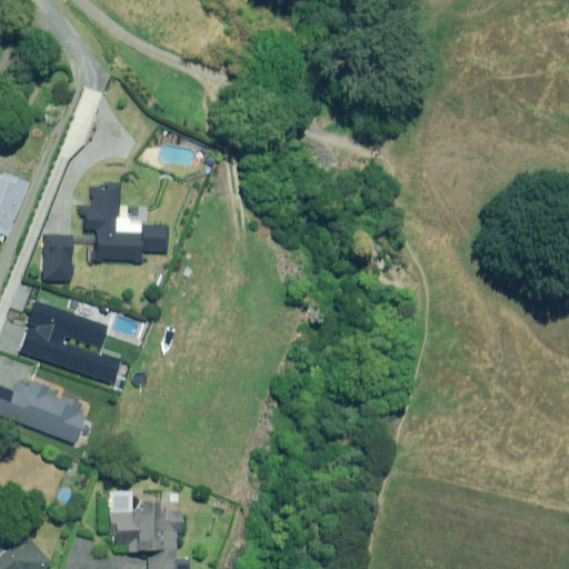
[(5,238),(27,183),(0,173),(0,242),(2,238),(5,238)]
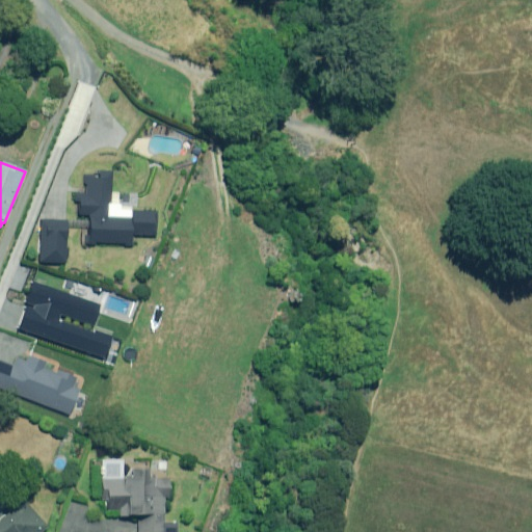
[(87,216),(86,243),(131,245),(131,235),(155,236),(156,211),(130,210),(130,218),(106,217),(107,203),(110,204),(112,171),(98,170),(98,178),(94,178),(94,175),(84,175),(84,184),(85,184),(85,193),(74,193),(74,202),(78,202),(77,216),(87,216)]
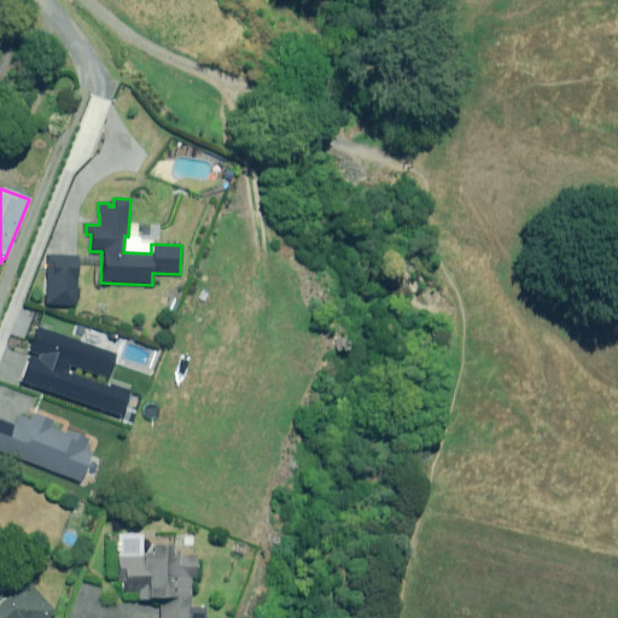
[(46,256),(45,305),(76,307),(76,299),(80,299),(80,289),(76,289),(77,256),(46,256)]
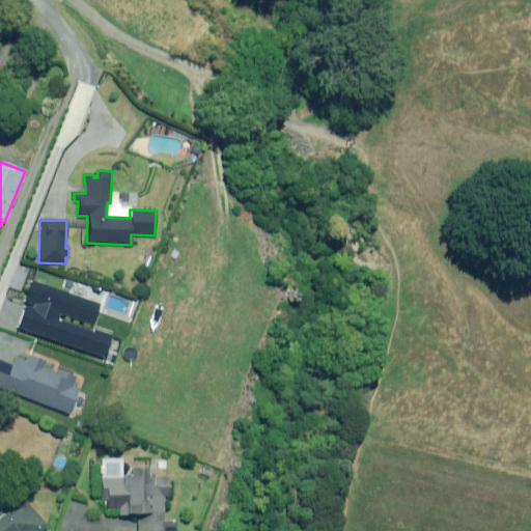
[(24,306),(17,329),(104,359),(112,336),(93,329),(92,332),(57,319),(59,314),(91,326),(99,305),(31,281),(24,303),(33,306),(32,309),(24,306)]
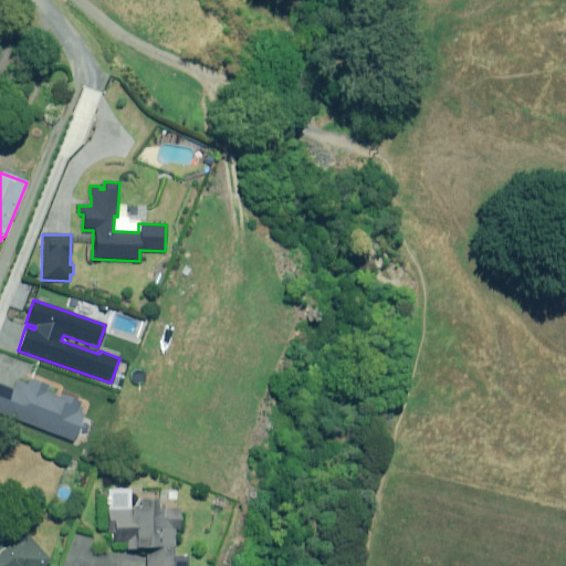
[(0,385),(0,412),(73,441),(83,415),(77,412),(81,404),(61,396),(60,398),(45,392),(49,386),(29,378),(27,385),(17,381),(13,390),(0,385)]
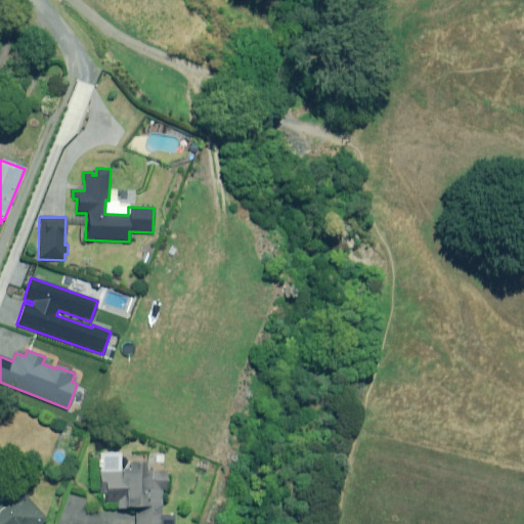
[(135,510),(134,523),(159,523),(159,490),(163,490),(163,472),(141,472),(141,464),(123,464),(123,471),(120,471),(120,453),(97,453),(97,496),(102,496),(102,505),(122,505),(122,510),(135,510)]
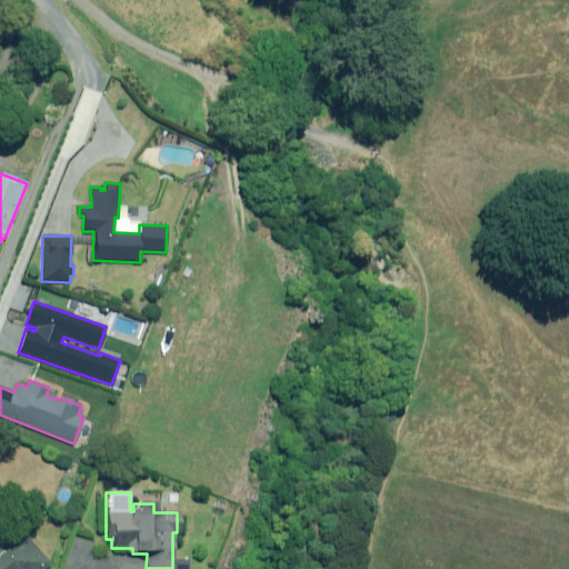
[(0,553),(0,568),(45,568),(49,566),(16,529),(1,542),(7,548),(0,553)]
